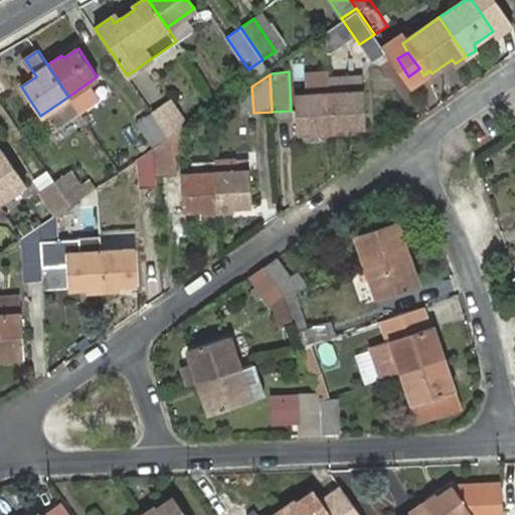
[(329,95),(332,133),(348,132),(348,128),(365,127),(364,92),(329,95)]
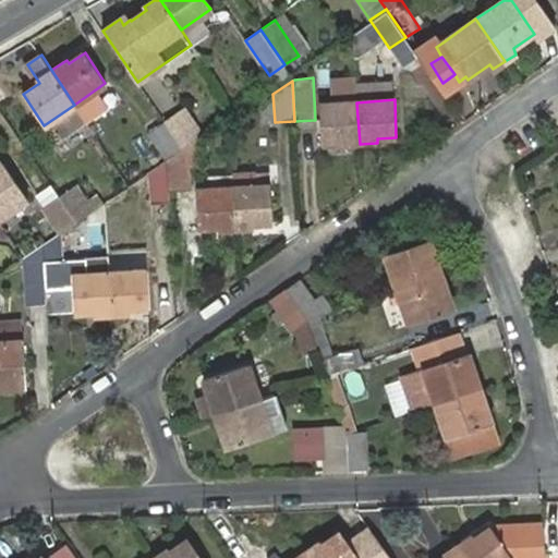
[(342,144),(360,144),(356,102),(320,105),(323,142),(342,141),(342,144)]
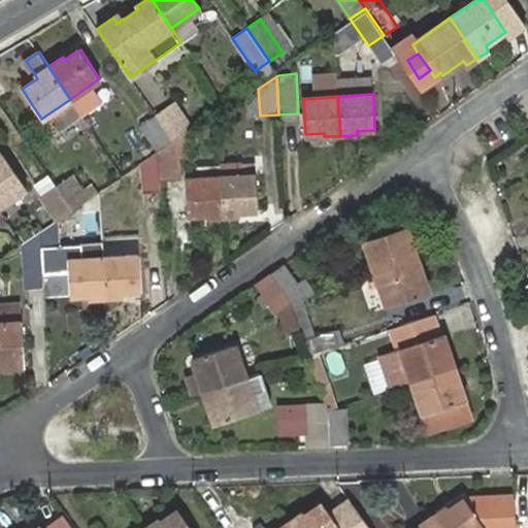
[(174,103),(156,117),(172,140),(186,132),(191,128),(174,103)]
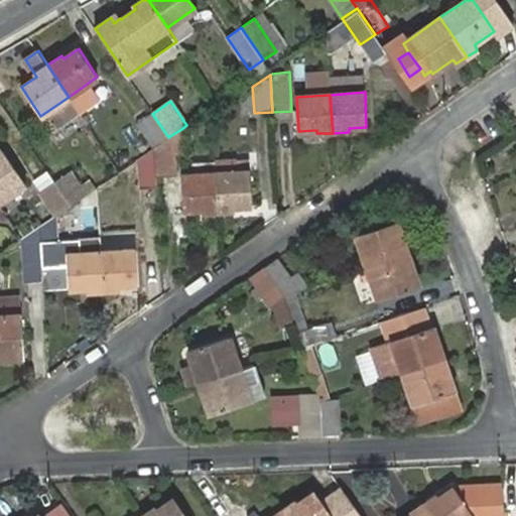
[(168,137),(152,114),(138,124),(153,148),(168,137)]
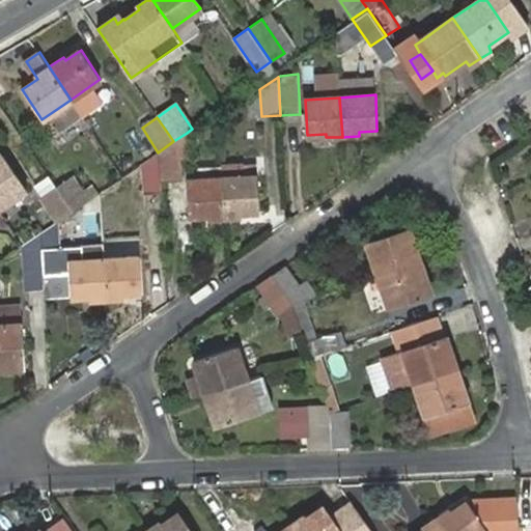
[(187,133),(173,141),(158,152),(160,184),(180,184),(179,163),(189,162),(187,133)]
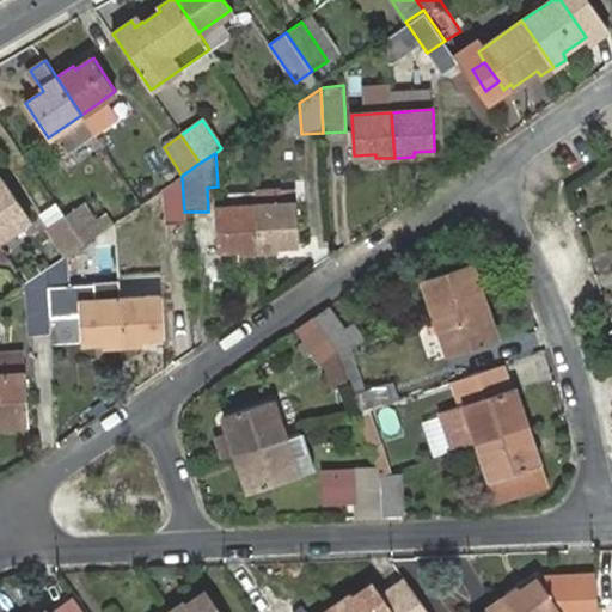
[(184,212),(182,176),(163,189),(166,226),(185,225),(184,212)]
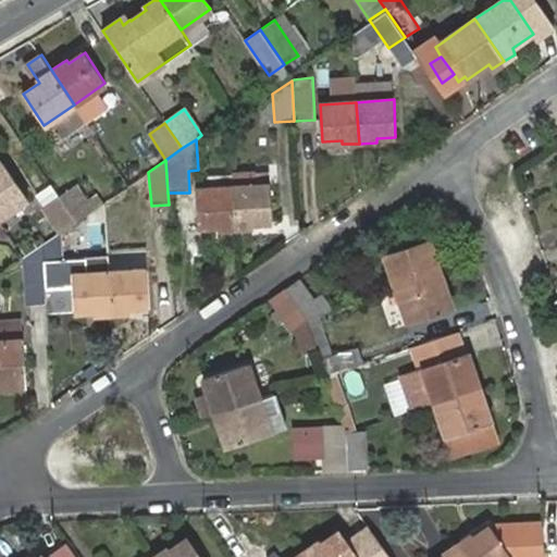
[(0,218),(27,200),(0,162),(0,161),(0,218)]
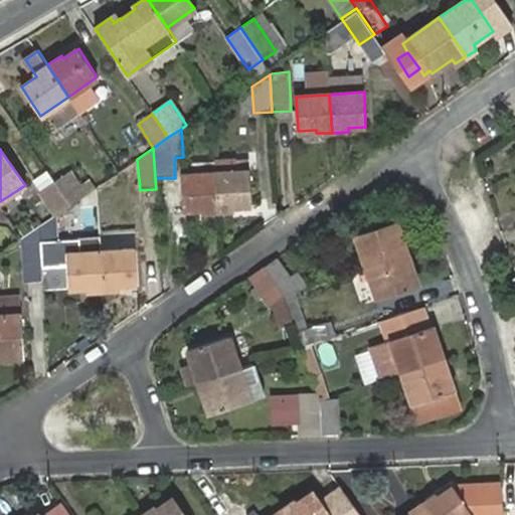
[(215,172),(217,210),(234,209),(233,206),(252,204),(250,170),(215,172)]
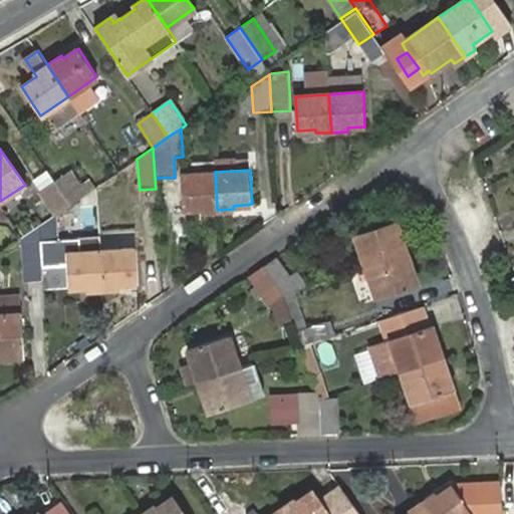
[(68,172),(54,182),(70,205),(84,195),(68,172)]
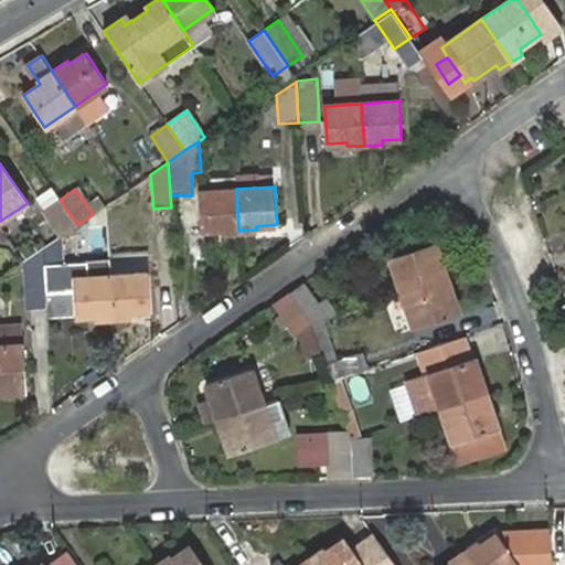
[(222,232),(238,231),(236,189),(200,191),(202,230),(222,227),(222,232)]
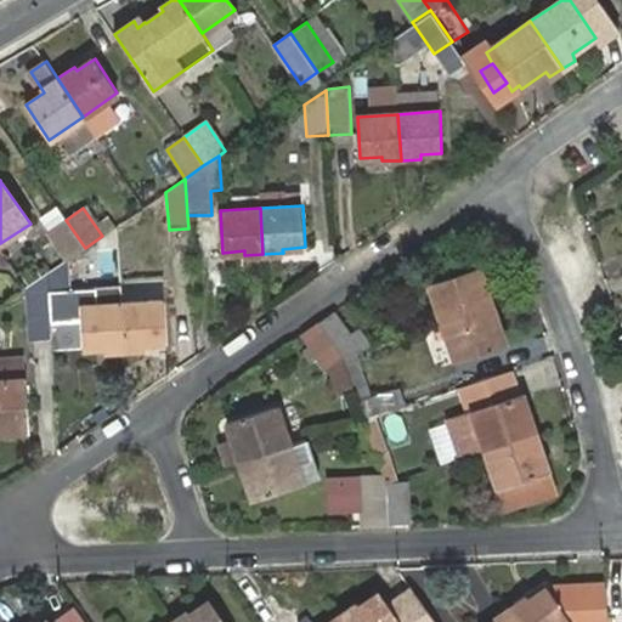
[(85,248),(66,220),(47,231),(67,260),(85,248)]
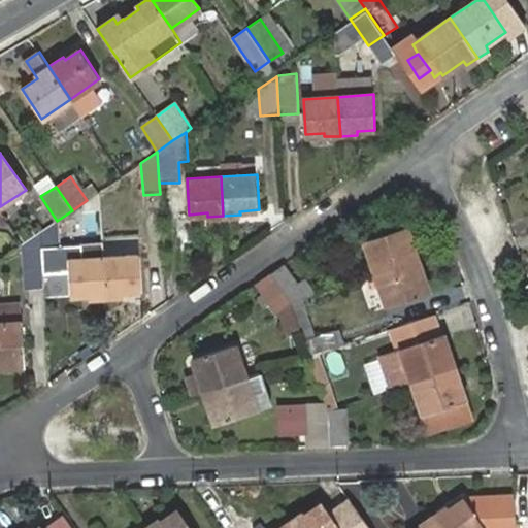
[(58,261),(55,222),(39,232),(42,262),(58,261)]
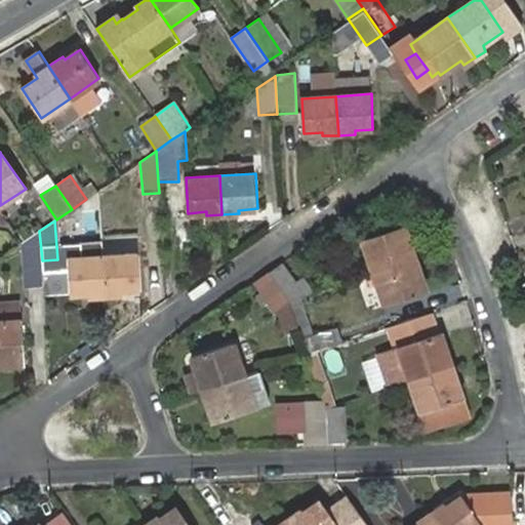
[(373,273),(409,260),(405,249),(410,247),(403,227),(362,241),(373,273)]
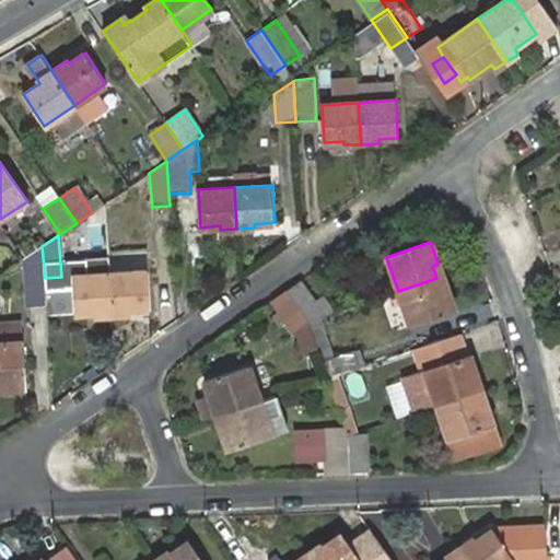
[(42,246),(23,259),(23,260),(25,292),(45,291),(45,278),(42,246)]
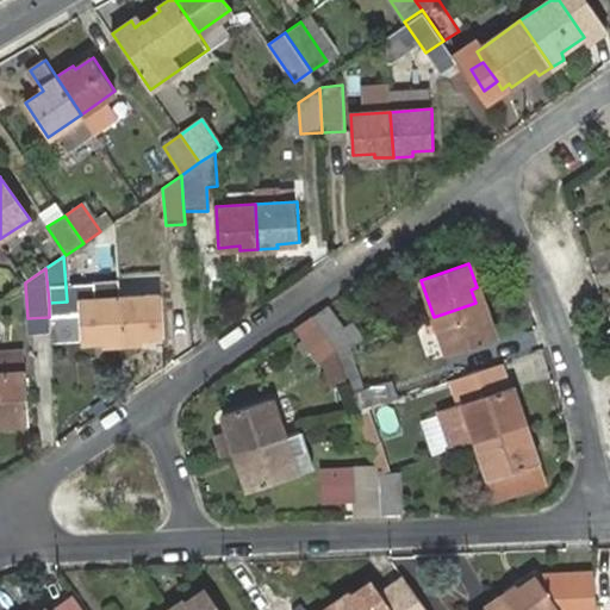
[(120,297),(124,342),(142,342),(142,337),(162,336),(160,294),(120,297)]
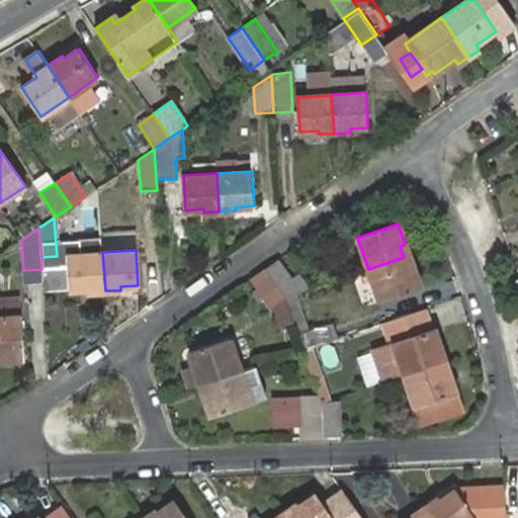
[(88,292),(105,290),(102,252),(68,255),(71,289),(88,289),(88,292)]
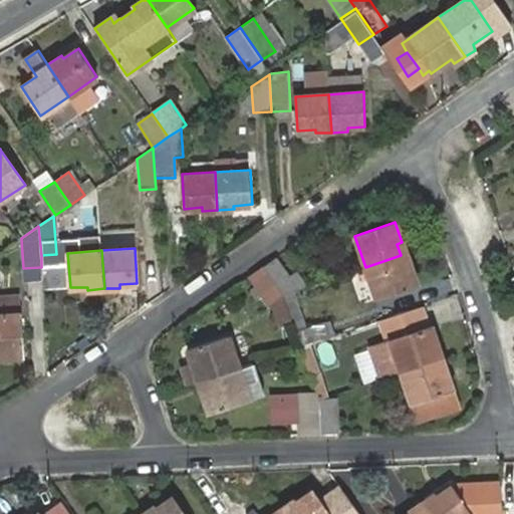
[(405,267),(401,255),(365,267),(375,300),(417,286),(410,266),(405,267)]
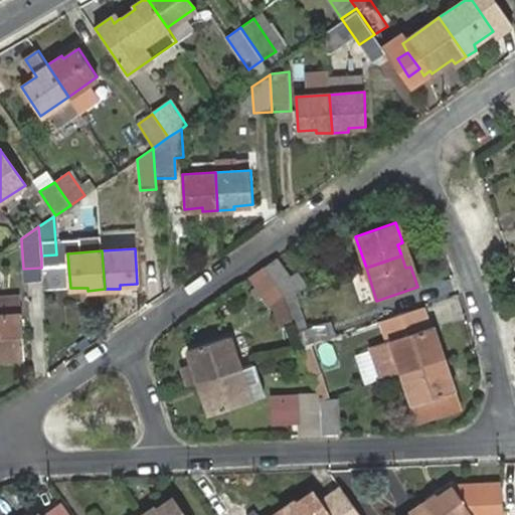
[(277,259),(263,268),(283,296),(297,292),(277,259)]
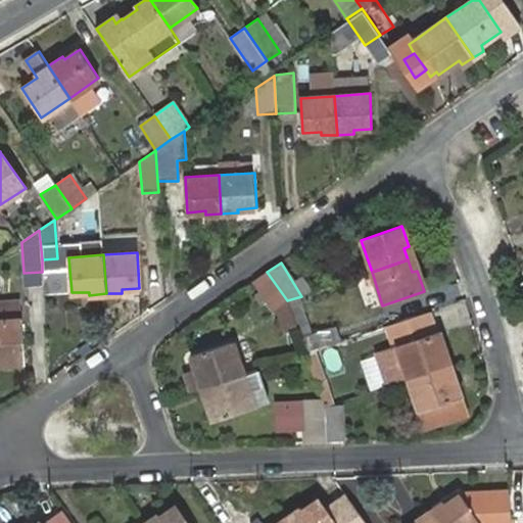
[(267,272),(255,280),(275,310),(287,300),(267,272)]
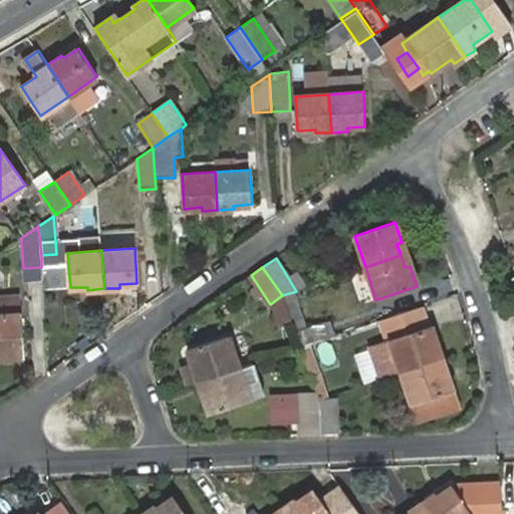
[(0,351),(3,351),(4,357),(24,356),(19,294),(0,295),(0,351)]
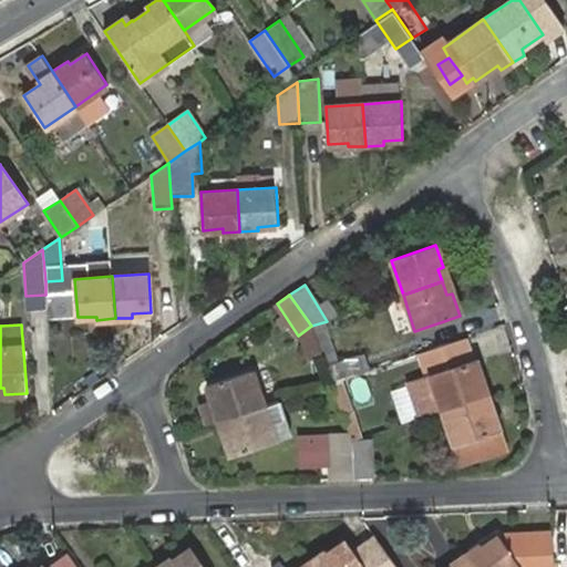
[(468,337),(423,352),(430,375),(410,382),(421,418),(442,410),(480,398),(487,395),(468,337)]
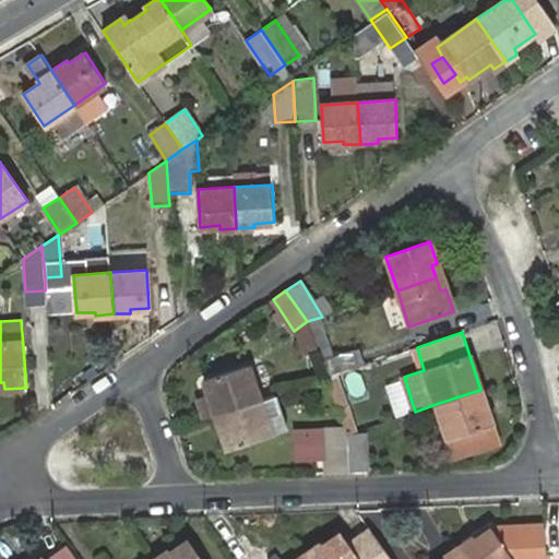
[(353,351),(321,361),(326,378),(337,375),(358,367),(353,351)]
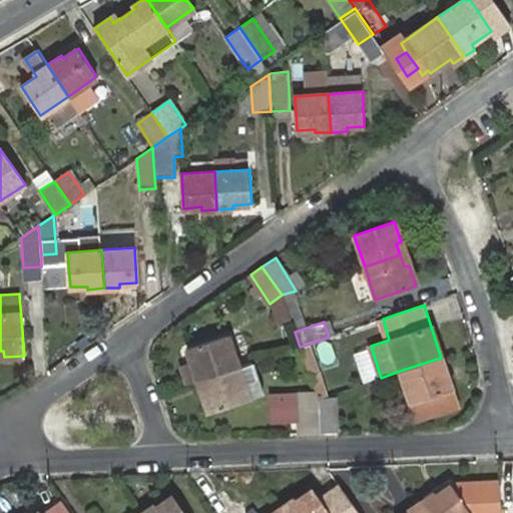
[(201,379),(237,367),(226,335),(186,349),(191,364),(179,367),(185,384),(201,379)]
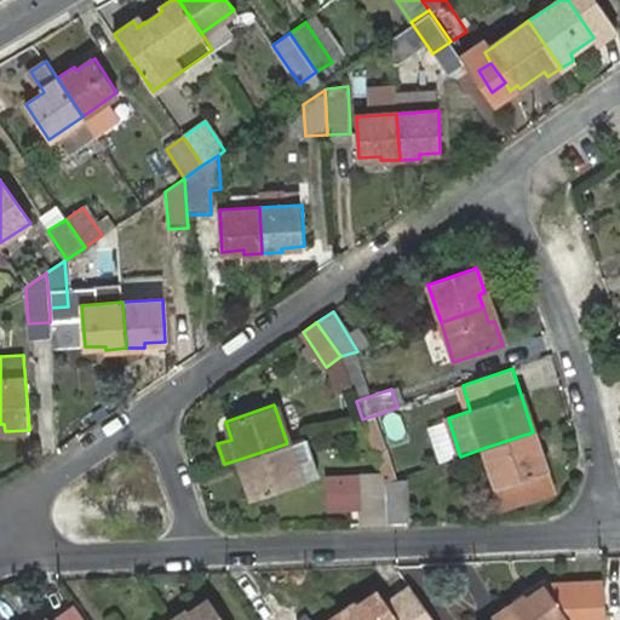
[(380,415),(385,443),(403,440),(400,413),(380,415)]
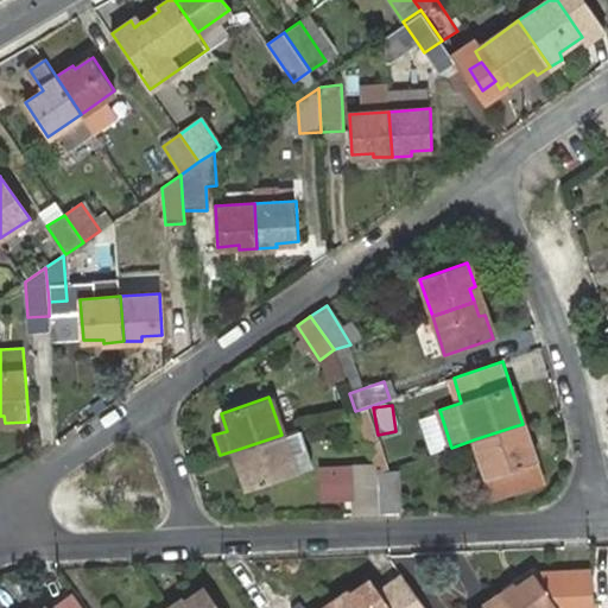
[(388,468),(367,407),(355,411),(374,464),(378,473),(388,468)]
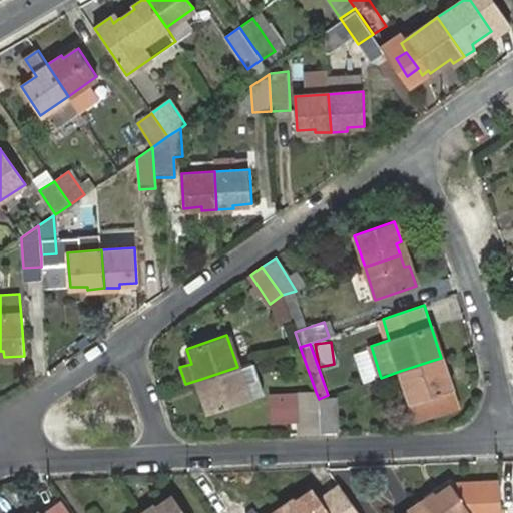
[(439,371),(434,360),(400,371),(412,402),(452,390),(445,369),(439,371)]
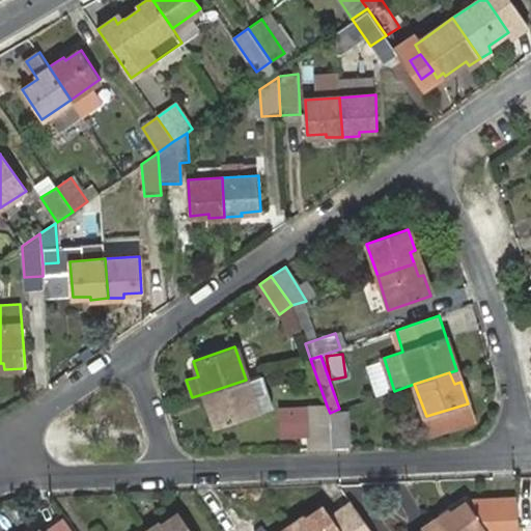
[(256,413),(246,380),(208,392),(214,404),(208,407),(215,426),(256,413)]
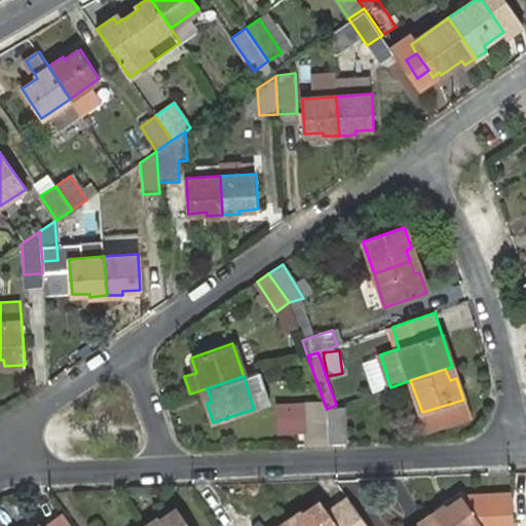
[(327,444),(327,409),(324,402),(305,403),(306,444),(327,444)]
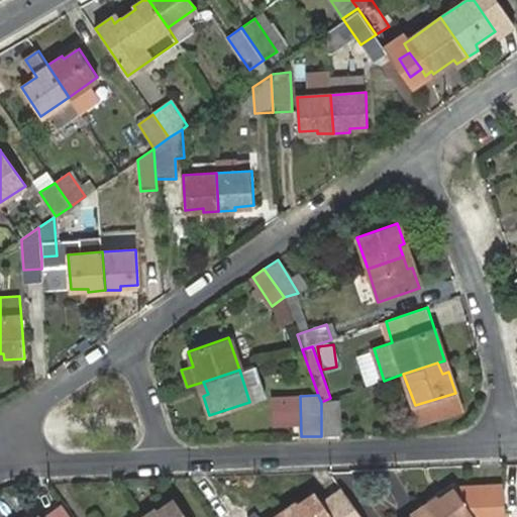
[(337,402),(321,402),(321,436),(338,435),(337,402)]
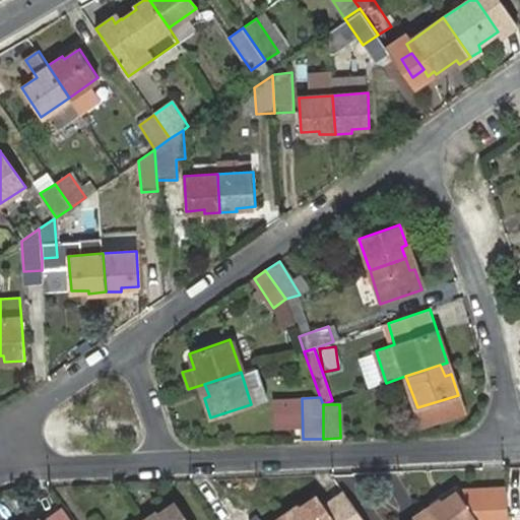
[(501,519),(501,492),(490,493),(490,519),(501,519)]
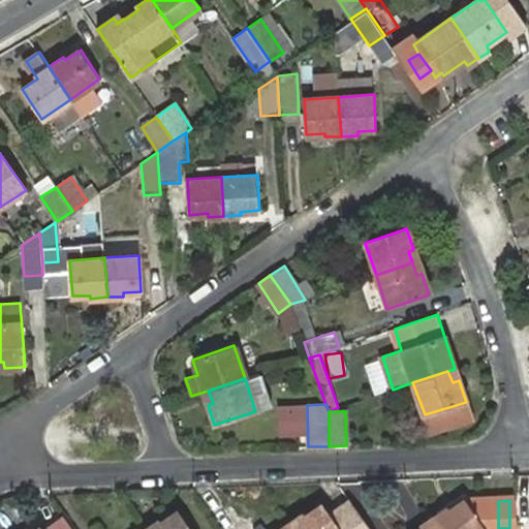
[(442,509),(430,517),(437,528),(498,528),(498,501),(461,502),(444,512),(442,509)]
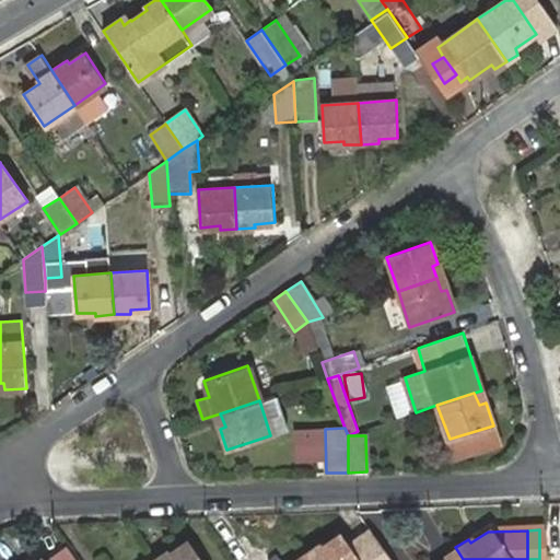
[(318,546),(303,556),(306,559),(349,559),(337,539),(321,549),(318,546)]
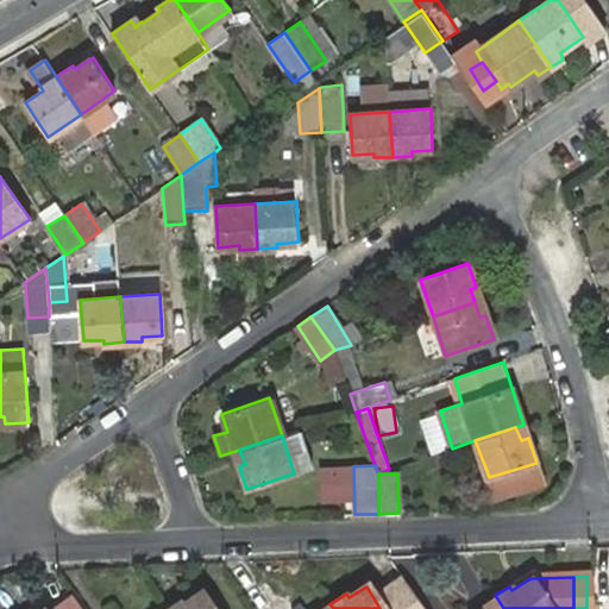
[(180,601),(165,608),(209,608),(200,592),(182,604),(180,601)]
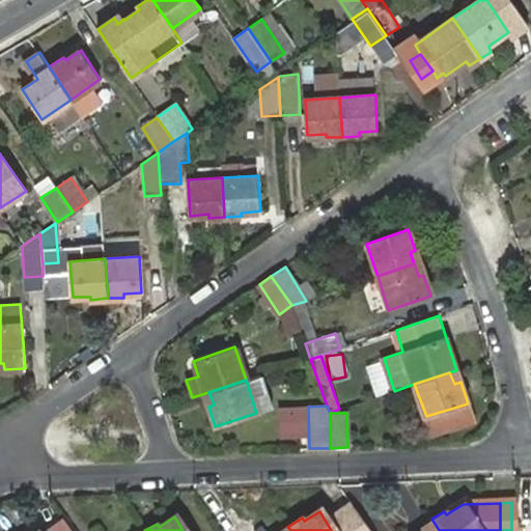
[(439,530),(431,519),(417,528),(418,530),(439,530)]
